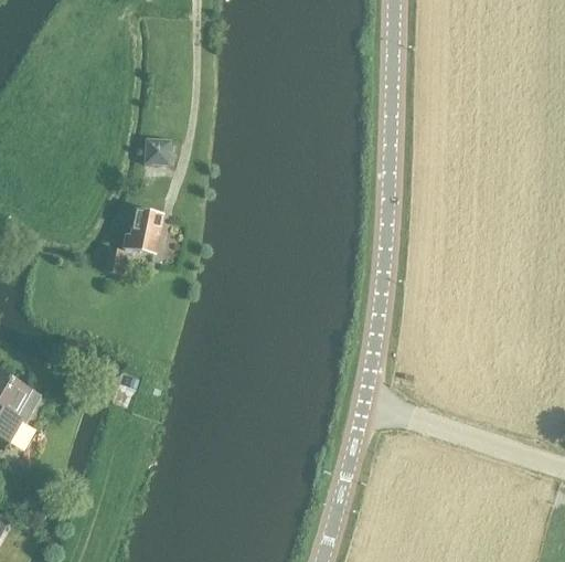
[(169,165),(171,139),(146,138),(144,163),(169,165)]
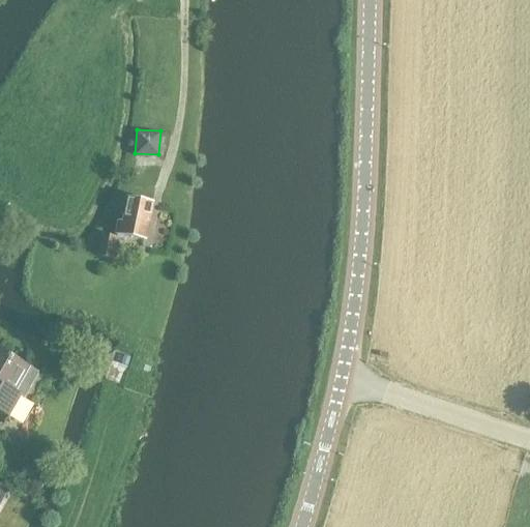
[(127,198),(123,222),(118,221),(116,231),(145,236),(151,202),(127,198)]
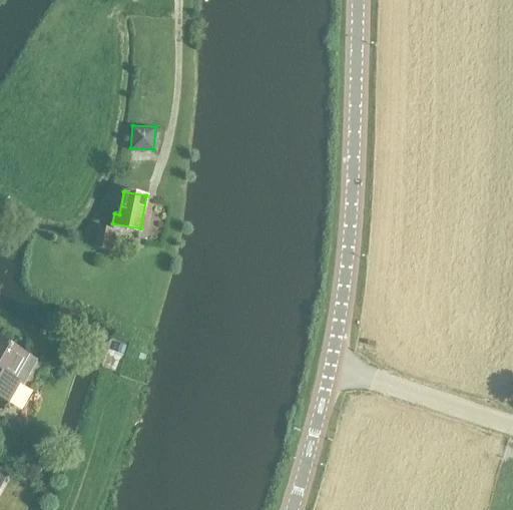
[(108,248),(113,227),(98,224),(94,245),(108,248)]
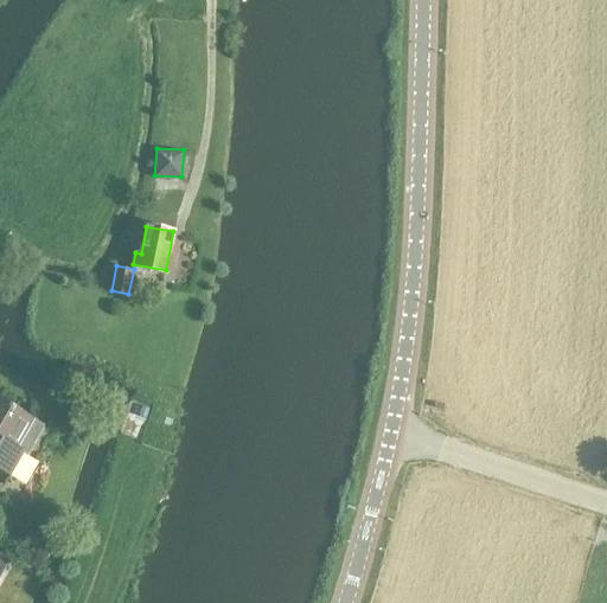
[(0,467),(10,473),(24,448),(18,444),(33,417),(0,398),(0,467)]
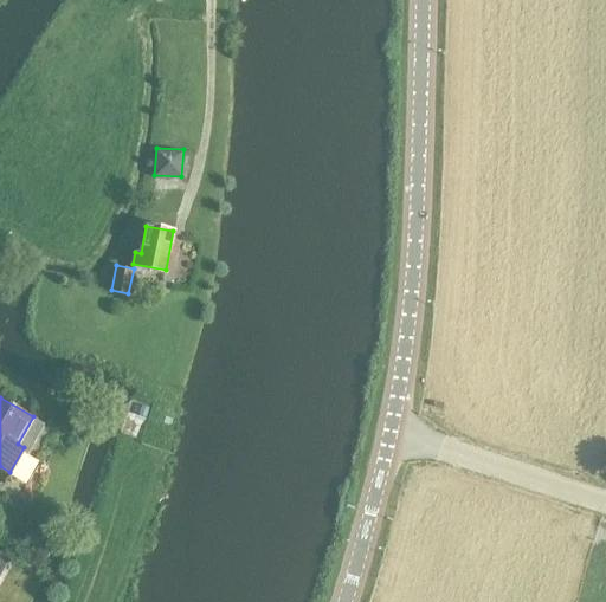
[(139,403),(135,413),(144,416),(148,407),(139,403)]
